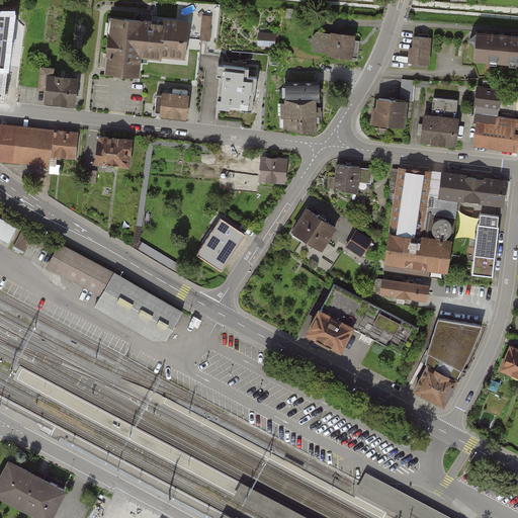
[(0,84),(5,85),(12,11),(0,11),(0,84)]
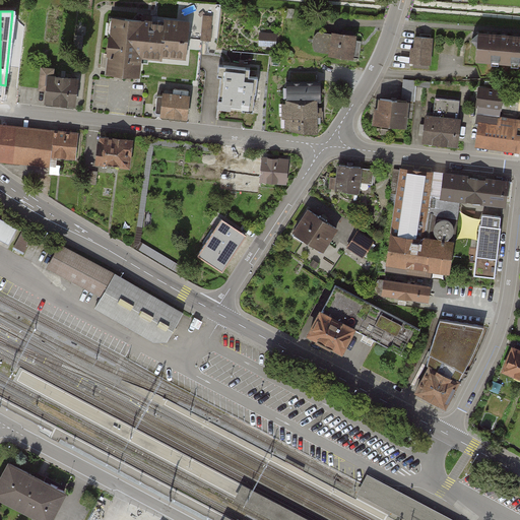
[(111,18),(106,74),(138,77),(140,56),(160,58),(160,55),(164,23),(111,18)]
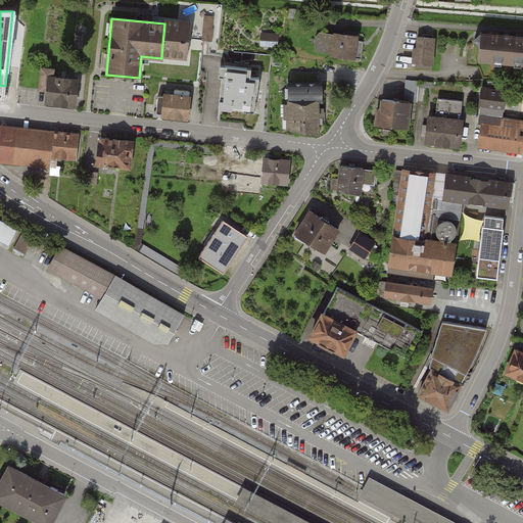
[(164,24),(161,55),(186,58),(189,24),(164,20),(164,24)]
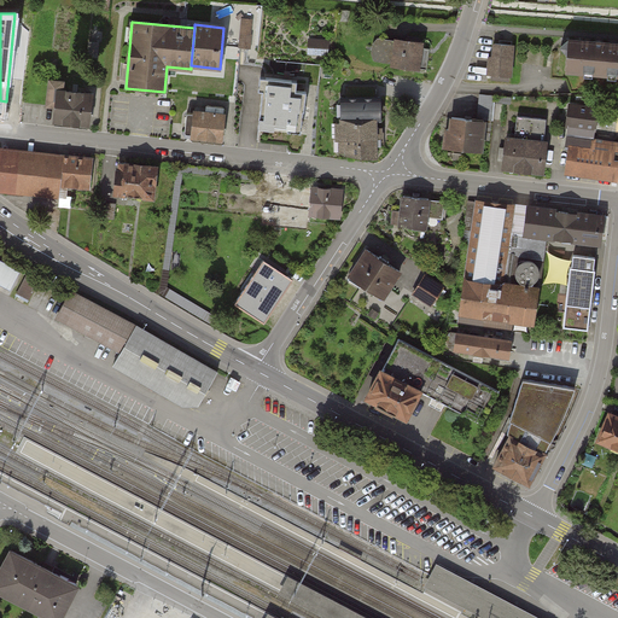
[(427,69),(431,46),(423,45),(423,42),(379,36),(374,41),(372,47),(373,54),(375,59),(394,62),(392,64),(427,69)]
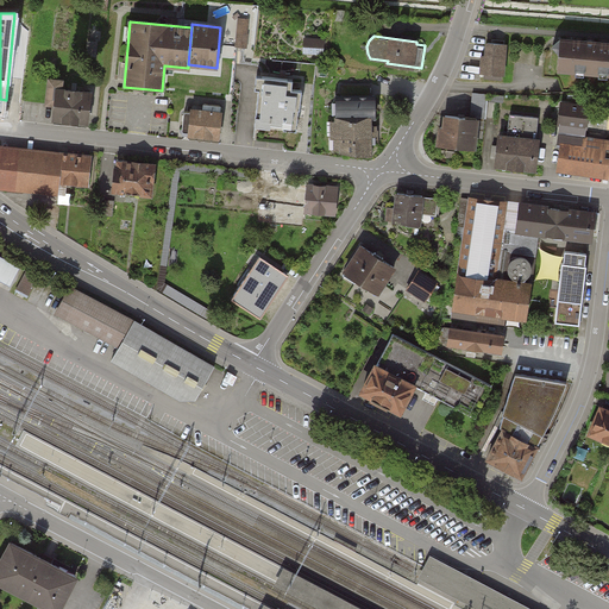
[(248,38),(239,37),(238,45),(246,46),(248,38)]
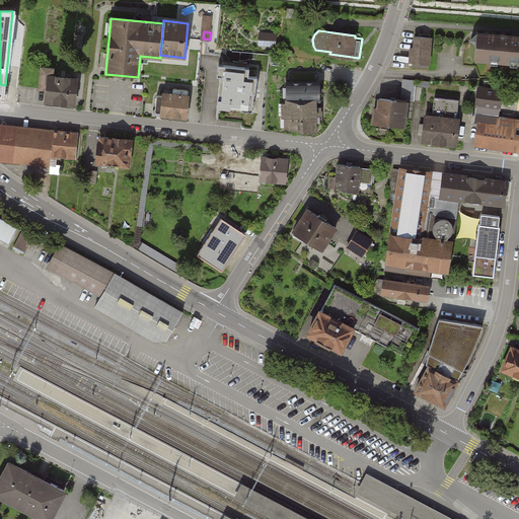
[(468,60),(518,65),(518,55),(518,35),(471,31),(463,38),(470,46),(468,60)]
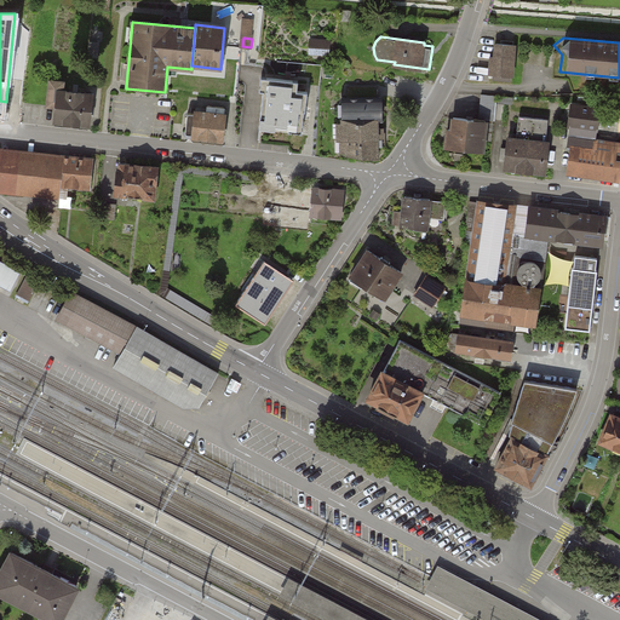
[(327,56),(328,41),(314,41),(314,55),(327,56)]
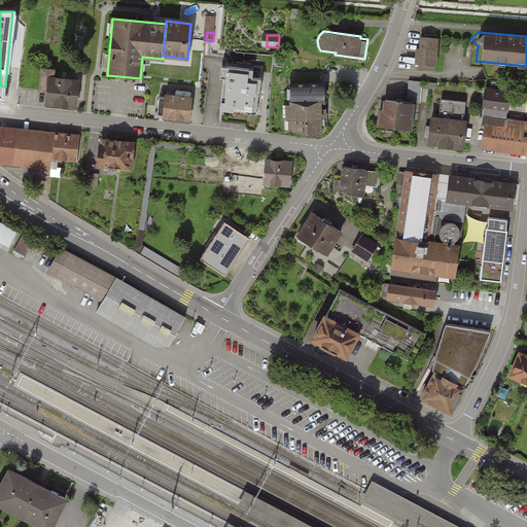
[(419,67),(435,68),(438,38),(420,36),(417,63),(419,64),(419,67)]
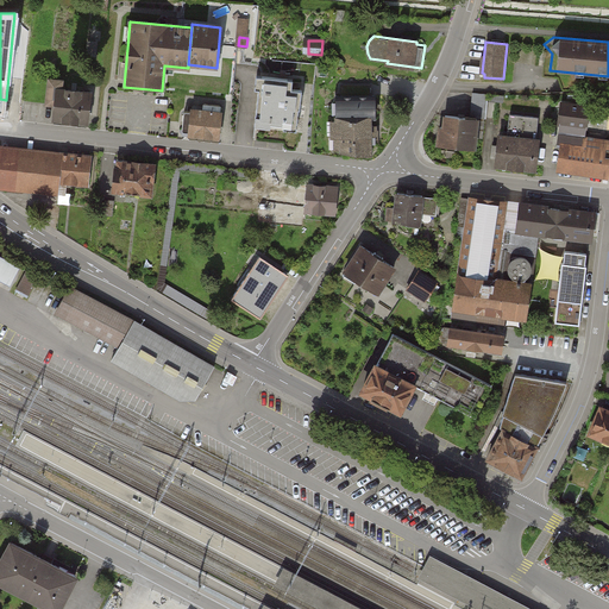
[(55,120),(88,124),(90,93),(62,89),(63,80),(49,79),(46,105),(56,106),(55,120)]
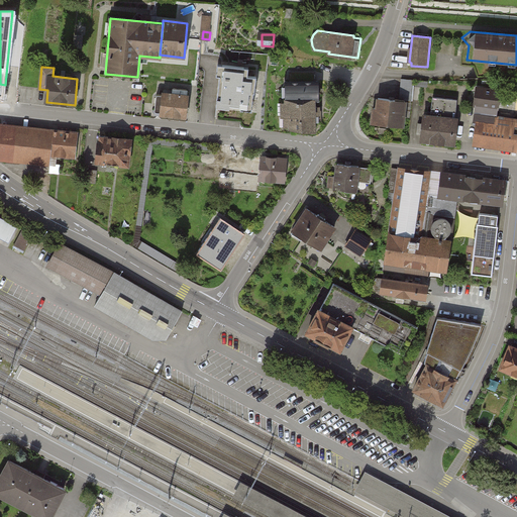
[(248,77),(249,69),(220,67),(216,107),(253,110),(256,78),(248,77)]
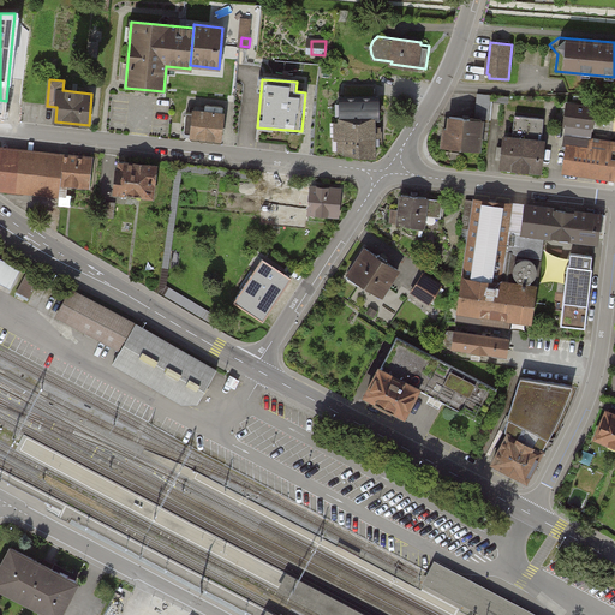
[(347,137),(346,154),(375,156),(375,119),(380,119),(380,93),(375,93),(375,84),(345,85),(345,94),(340,94),(340,118),(336,118),(336,137),(347,137)]
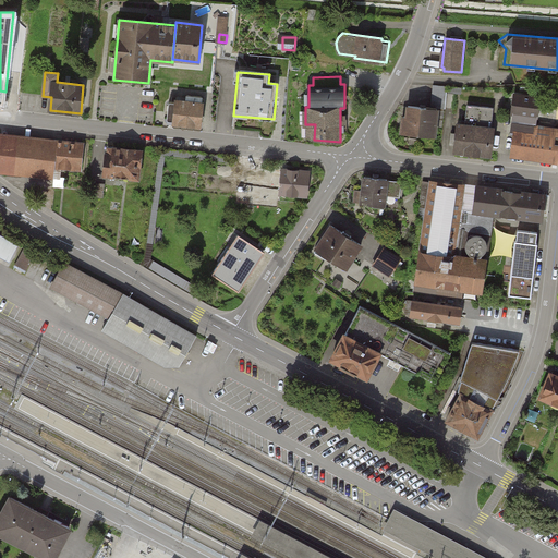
[(434,84),(432,107),(437,108),(445,108),(447,86),(434,84)]
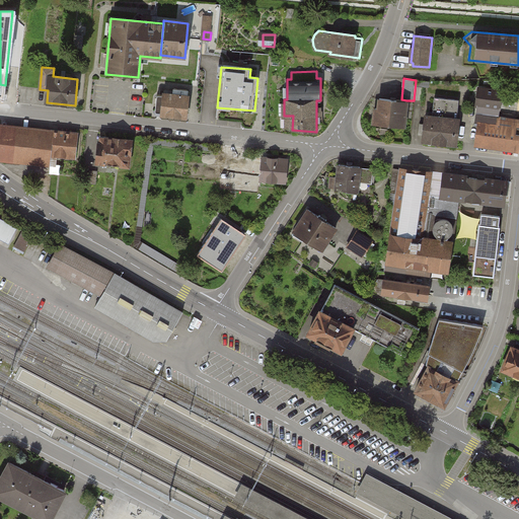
[(476,145),(518,150),(518,127),(497,125),(502,92),(479,89),(474,122),(480,122),(476,145)]
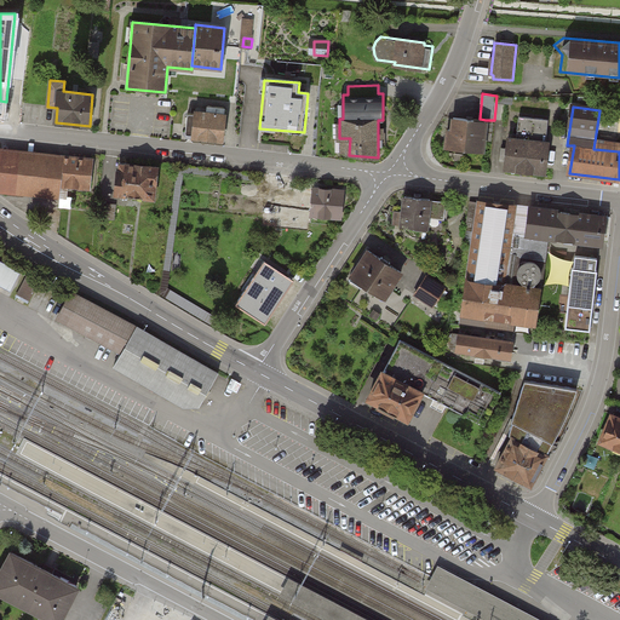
[(190,137),(220,139),(224,113),(194,109),(190,137)]
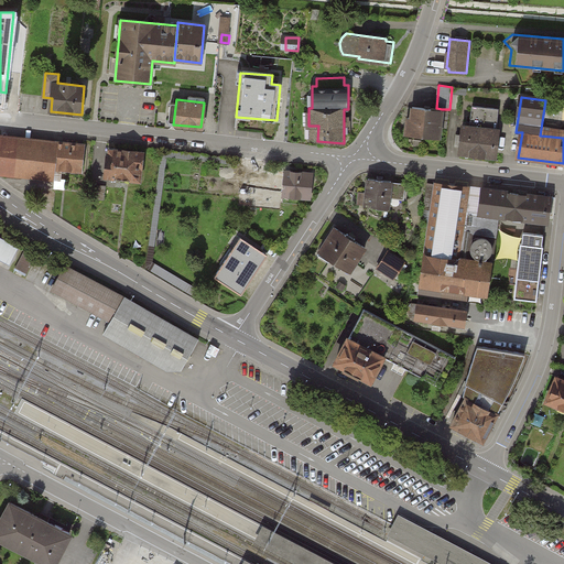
[(463,121),(458,153),(496,158),(500,126),(497,126),(499,108),(472,105),(469,122),(463,121)]
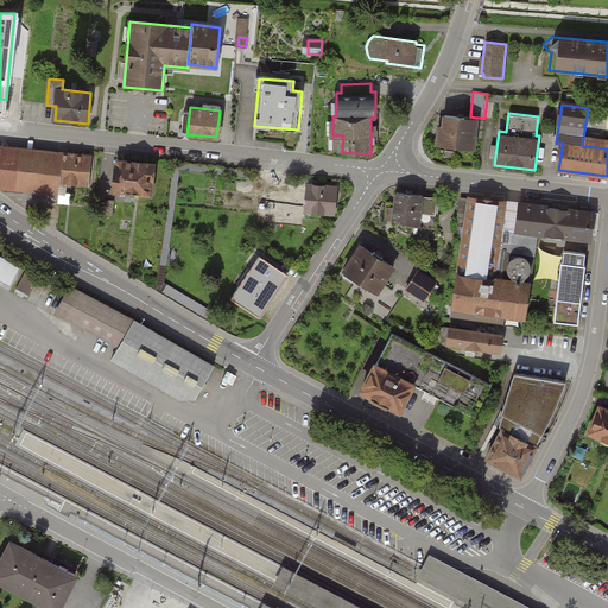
[(438,144),(474,147),(476,118),(470,116),(441,114),(438,144)]
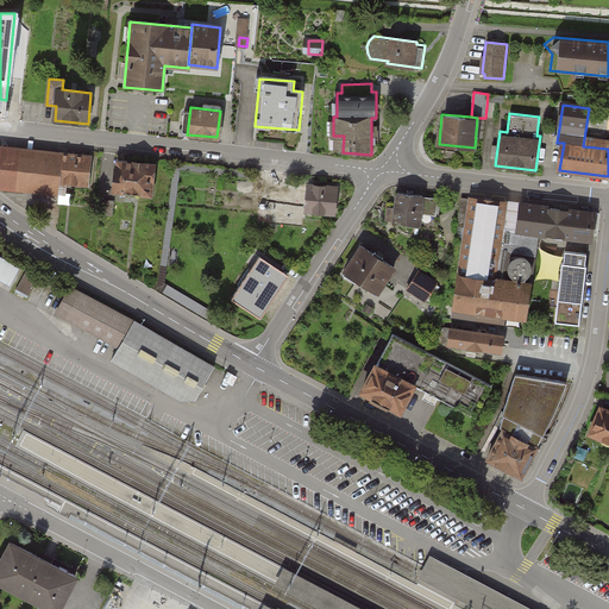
[(87,186),(90,155),(0,145),(0,187),(56,194),(57,182),(87,186)]
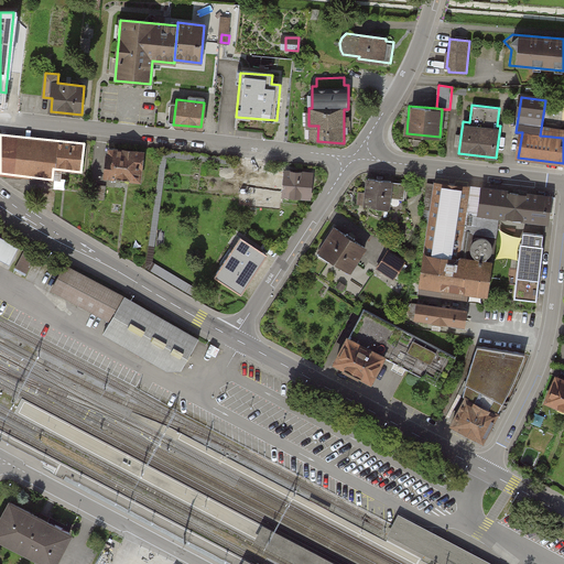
[(102,176),(142,181),(144,150),(106,147),(102,176)]
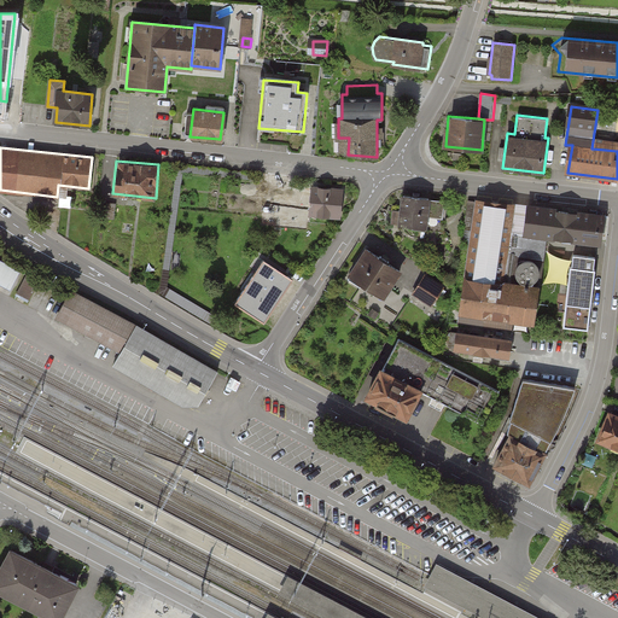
[(277,182),(277,175),(182,164),(182,165),(178,164),(159,293),(214,325),(219,316),(168,286),(184,170),(277,182)]
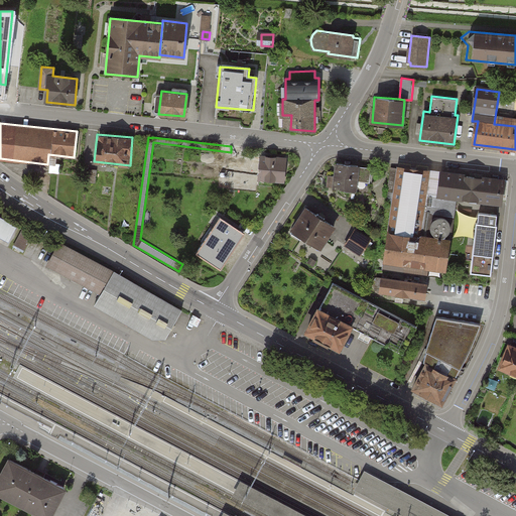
[(258,181),(285,183),(287,159),(260,157),(258,181)]
